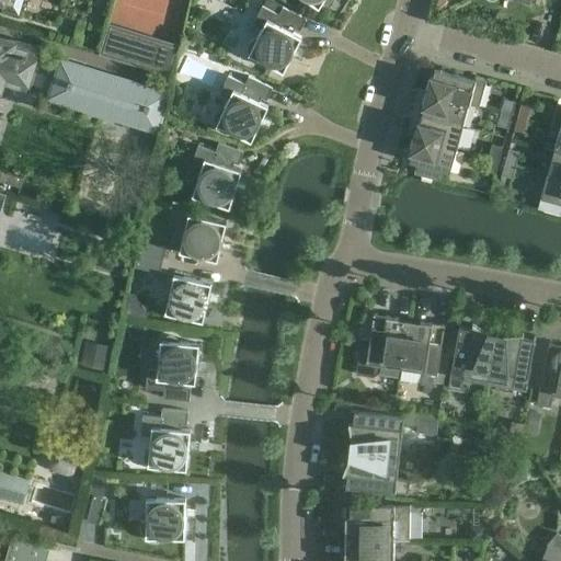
[(0,0),(0,2),(4,3),(2,10),(18,14),(22,0),(0,0)]
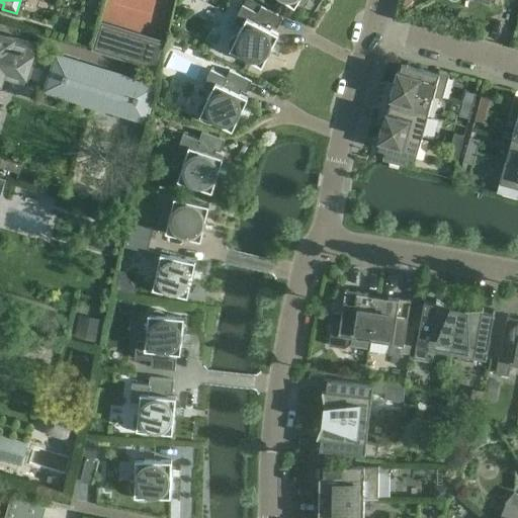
[(406,13),(425,0),(403,0),(400,12),(406,13)]
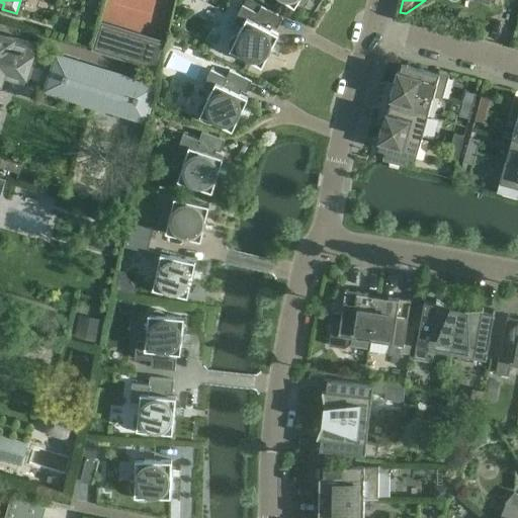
[(245,58),(261,66),(278,34),(269,29),(271,25),(276,28),(282,17),(260,6),(257,13),(242,5),(233,21),(242,26),(237,34),(234,35),(231,38),(229,41),(228,46),(229,50),(230,54),(233,57),(237,59),(241,59),(245,58)]
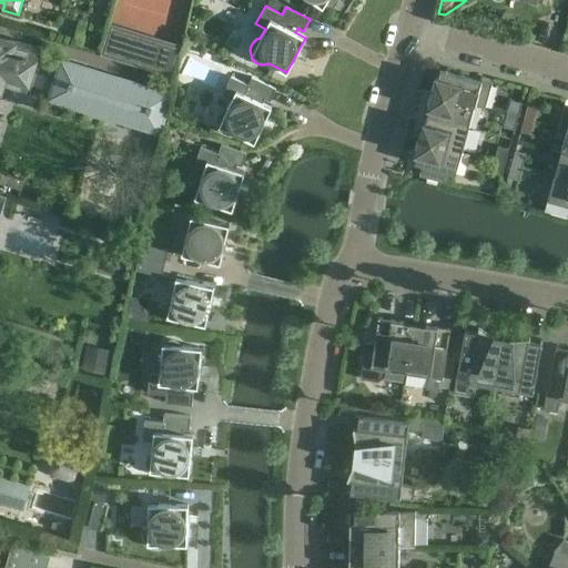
[(0,94),(4,83),(27,90),(40,49),(0,37),(0,94)]
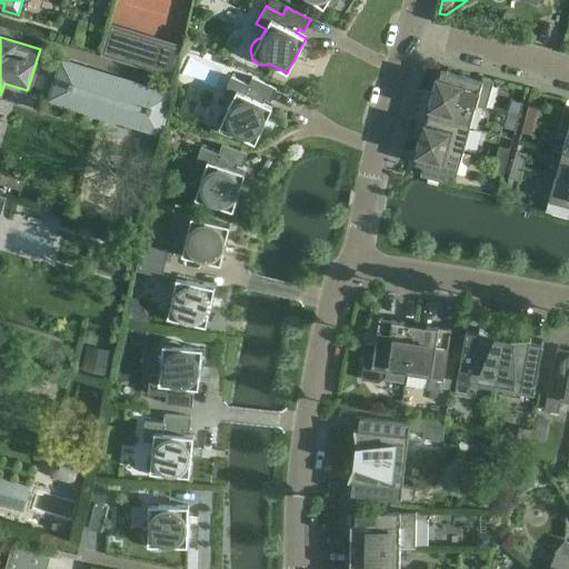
[(149,106),(153,93),(153,91),(77,68),(72,82),(70,81),(68,87),(70,88),(67,102),(142,126),(147,112),(150,112),(152,107),(149,106)]
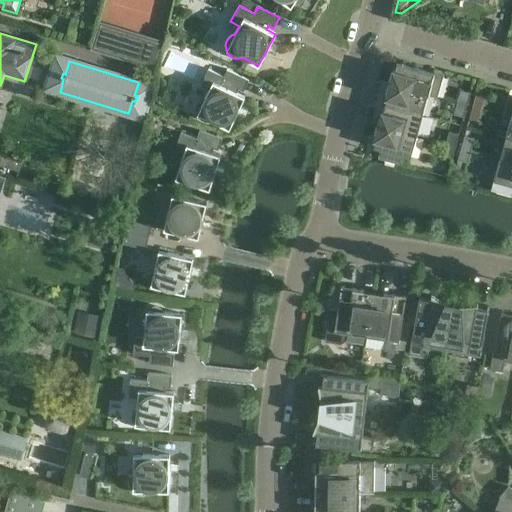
[(389,83),(428,94),(427,94),(437,97),(443,76),(433,74),(433,73),(398,63),(396,70),(392,69),(389,83)]
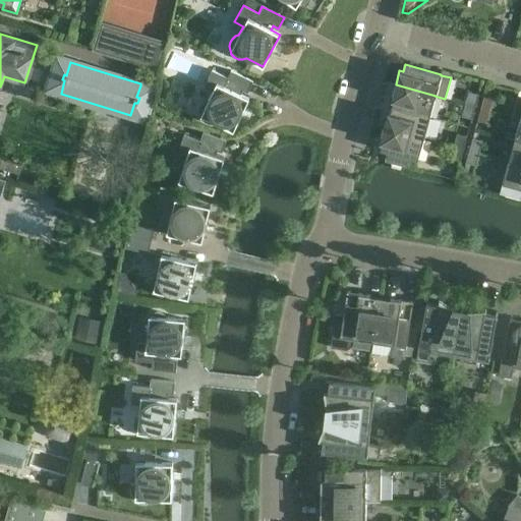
[(216,123),(233,131),(248,98),(240,95),(242,90),(247,93),(252,81),(230,70),(227,77),(212,70),(204,88),(212,92),(208,100),(205,101),(201,104),(199,108),(198,112),(199,116),(201,119),(205,122),(209,124),(213,124),(216,123)]
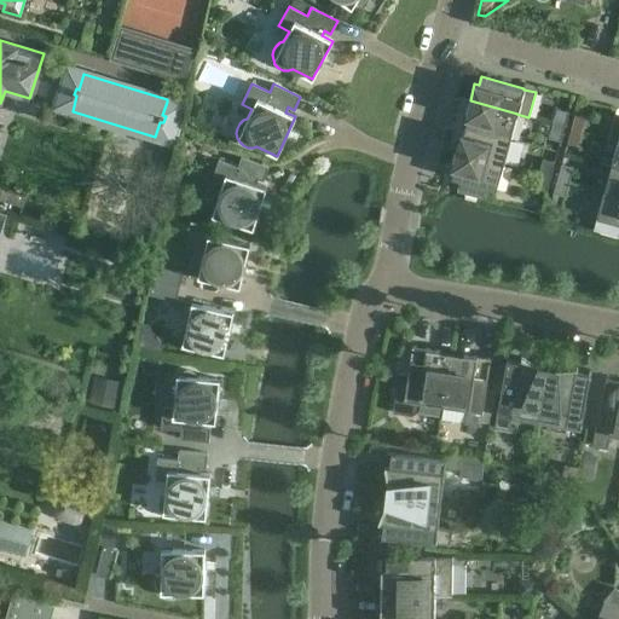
[(510,139),(516,114),(518,114),(470,100),(466,117),(469,119),(467,126),(466,126),(464,127),(510,139)]
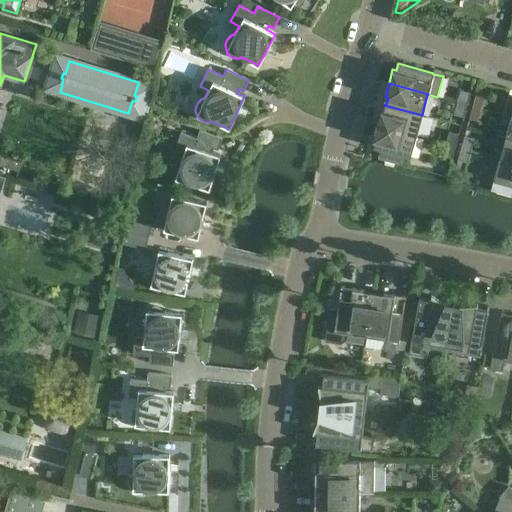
[(457,102),(466,105),(470,92),(460,90),(457,102)]
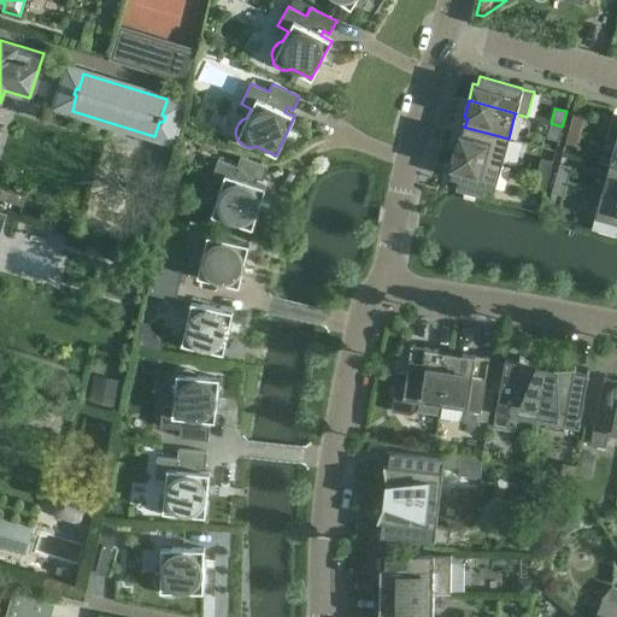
[(616,141),(616,140),(616,113),(613,112),(606,137),(616,141)]
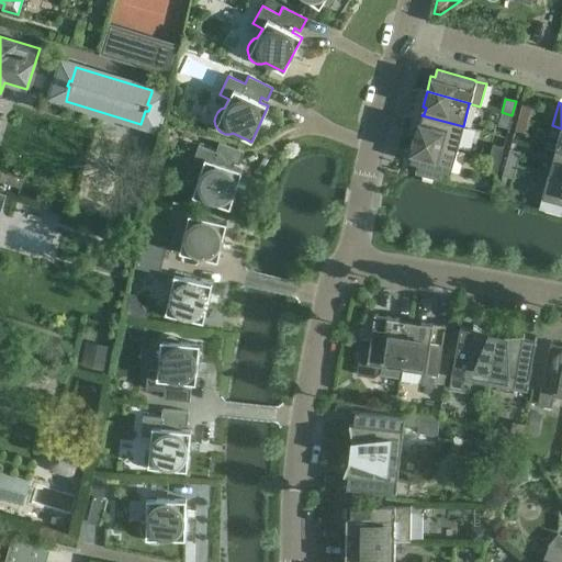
[(518,116),(529,120),(532,107),(521,103),(518,116)]
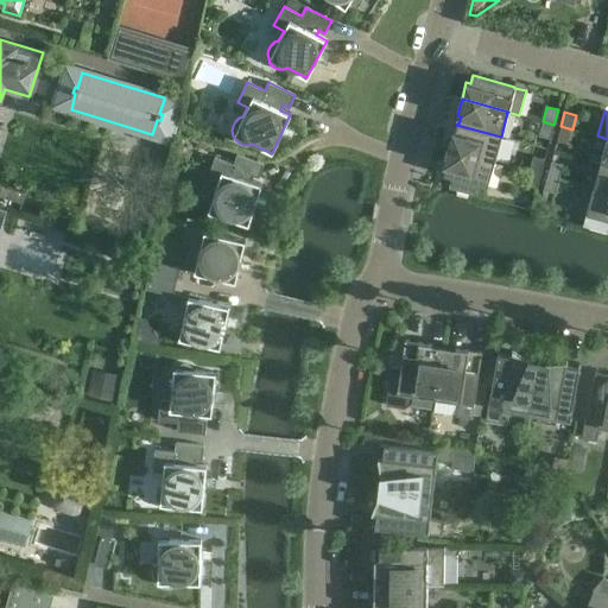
[(553,125),(543,121),(538,135),(550,139),(553,125)]
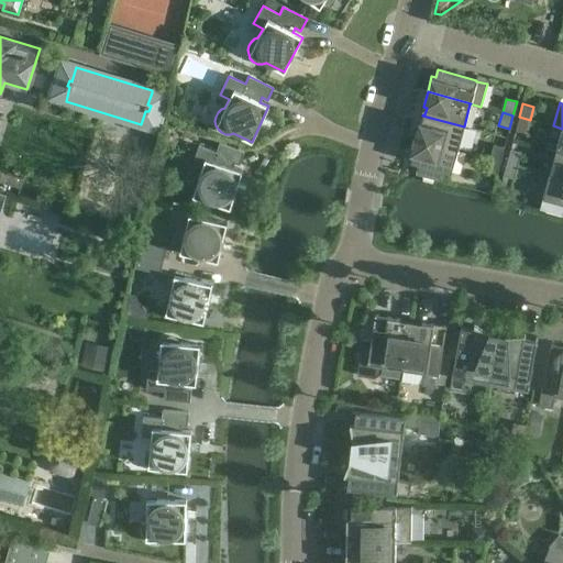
[(457,150),(464,127),(422,116),(424,117),(422,123),(419,122),(415,138),(457,150)]
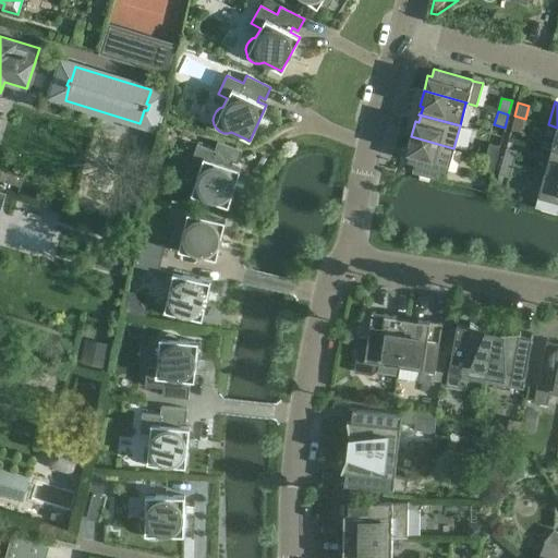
[(525,119),(514,116),(511,129),(521,132),(525,119)]
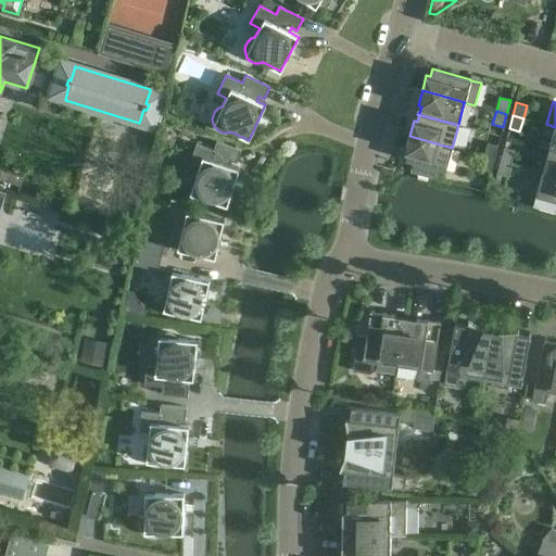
[(436,178),(438,168),(445,171),(452,148),(409,136),(405,151),(409,152),(407,160),(413,162),(409,172),(436,178)]
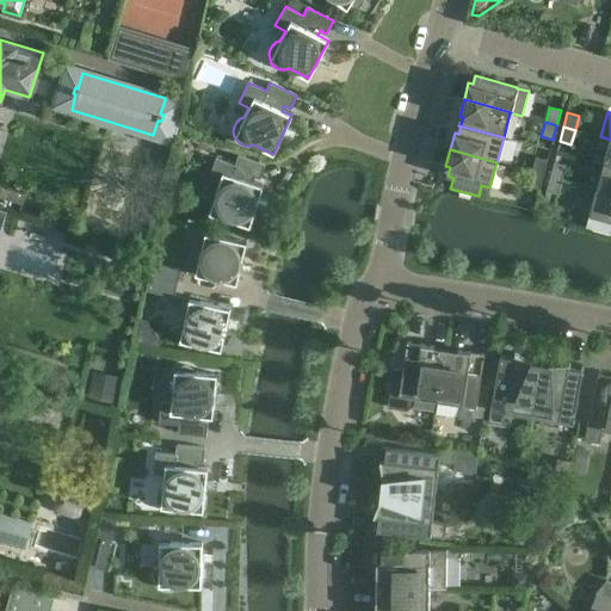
[(228,218),(250,226),(263,185),(252,181),(254,177),(260,179),(265,165),(238,156),(234,165),(215,158),(208,179),(218,183),(215,193),(211,196),(208,199),(207,204),(207,209),(208,213),(210,217),(215,220),(220,221),(224,221),(228,218)]
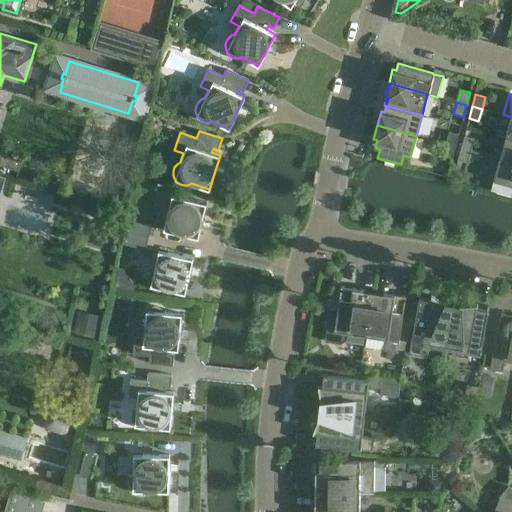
[(445,144),(455,146),(458,134),(448,132),(445,144)]
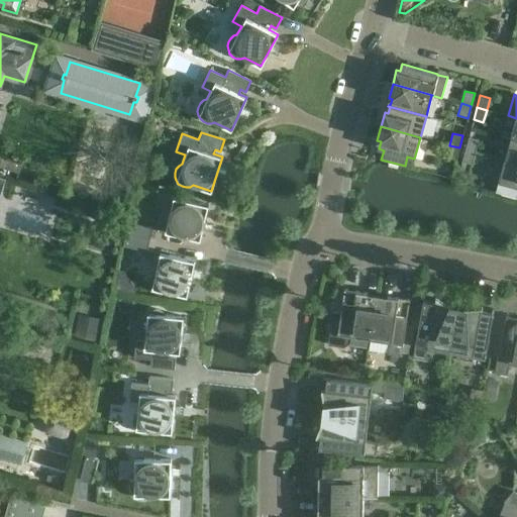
[(464,149),(475,152),(478,139),(469,137),(464,149)]
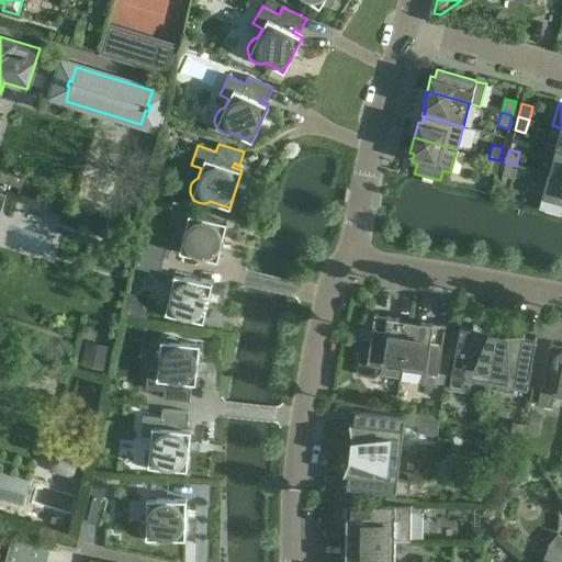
[(561,153),(554,152),(548,175),(561,178),(561,153)]
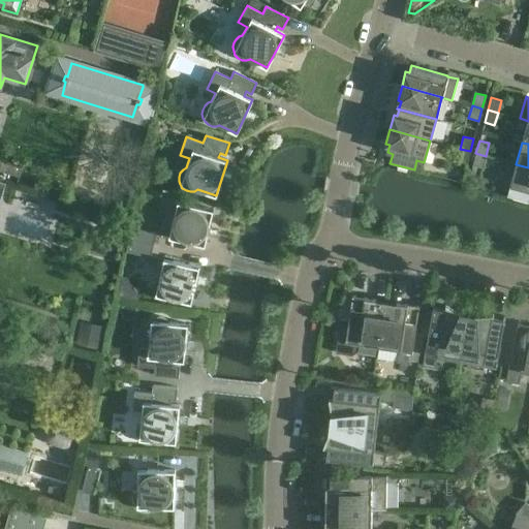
[(470,151),(460,149),(457,161),(466,164),(470,151)]
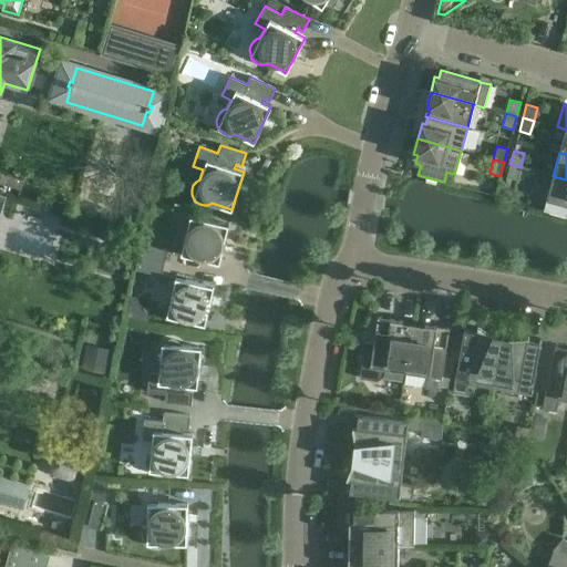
[(521,167),(509,164),(506,177),(517,181),(521,167)]
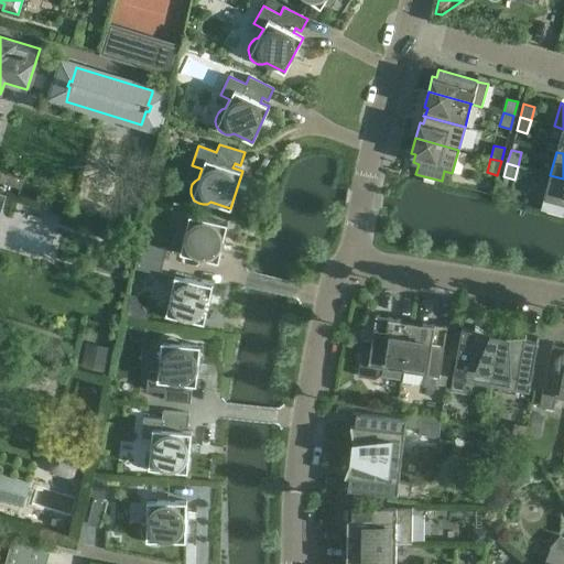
[(563,179),(550,175),(541,209),(563,215),(563,179)]
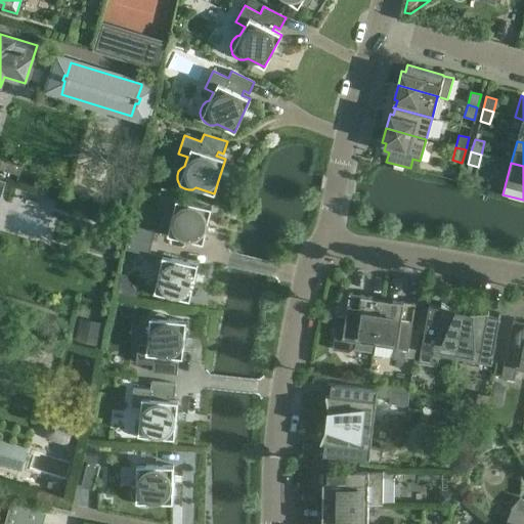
[(211,208),(192,203),(190,200),(186,198),(183,197),(179,197),(175,199),(172,201),(170,205),(169,209),(170,213),(171,216),(167,234),(203,243),(211,208)]
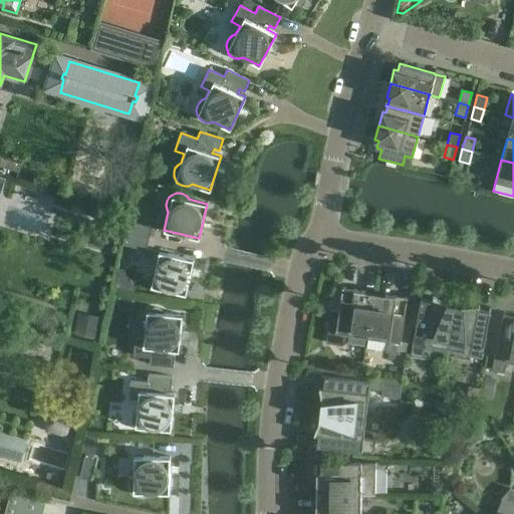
[(125,232),(149,238),(152,226),(127,221),(125,232)]
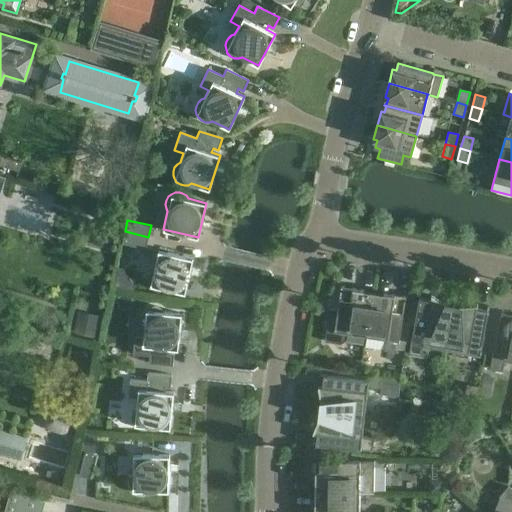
[(148,237),(125,231),(122,243),(145,249),(148,237)]
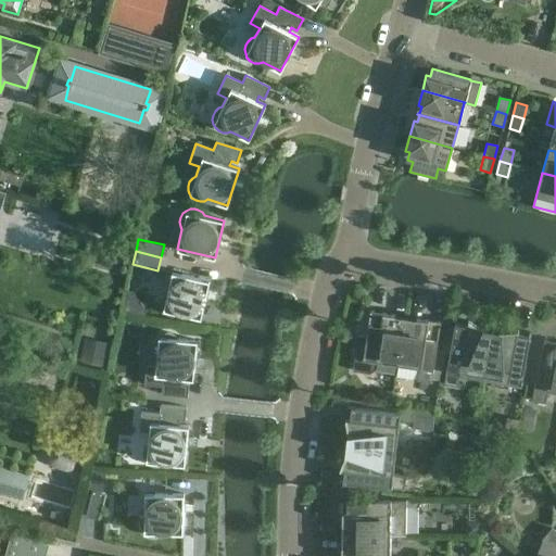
[(313,257),(311,257),(305,256),(304,264),(311,266),(313,257)]
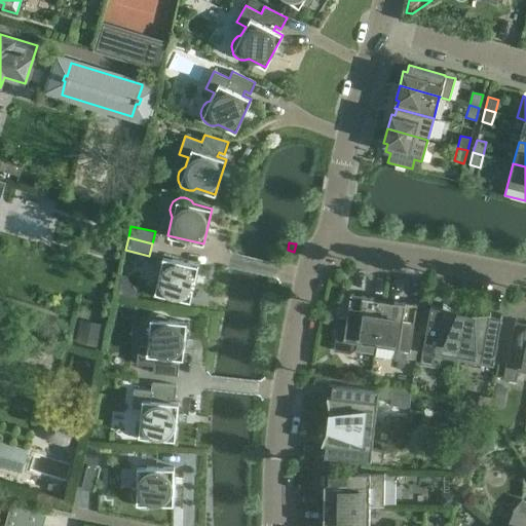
[(172,297),(190,301),(198,265),(162,257),(158,275),(155,278),(153,282),(152,286),(152,290),(154,294),(156,297),(160,299),(164,299),(168,299),(172,297)]
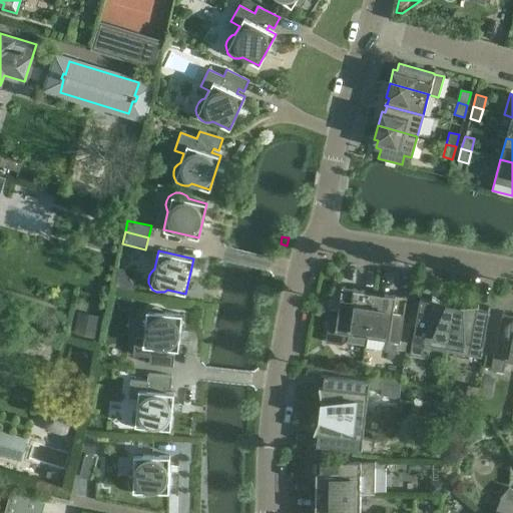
[(368,337),(374,293),(364,292),(364,291),(342,287),(338,312),(330,310),(325,343),(341,345),(346,341),(347,333),(368,337)]
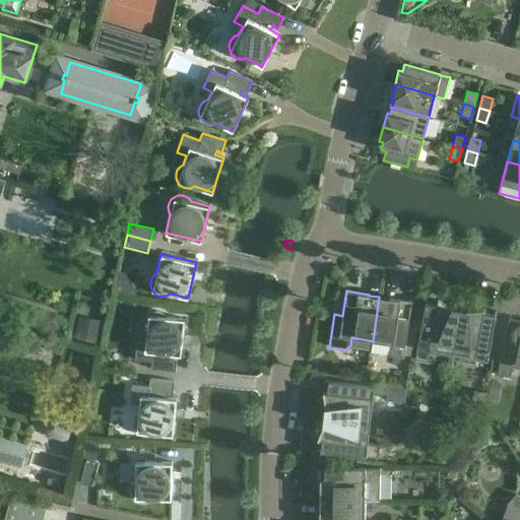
[(379,297),(373,341),(392,343),(390,355),(403,358),(412,301),(389,298),(389,299),(379,297)]
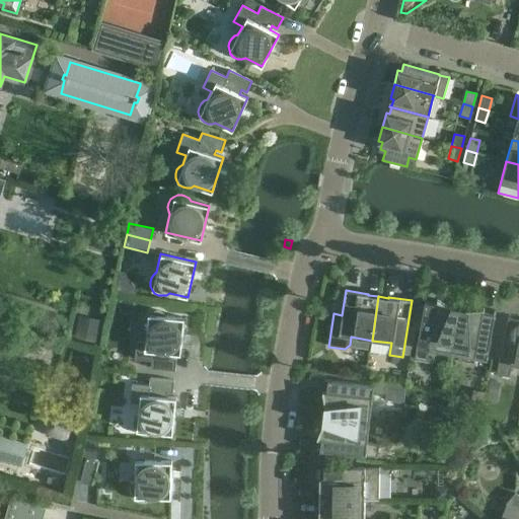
[(451,354),(459,307),(458,310),(452,309),(453,307),(437,300),(437,301),(436,304),(426,302),(427,298),(425,298),(415,359),(428,362),(430,350),(451,354)]
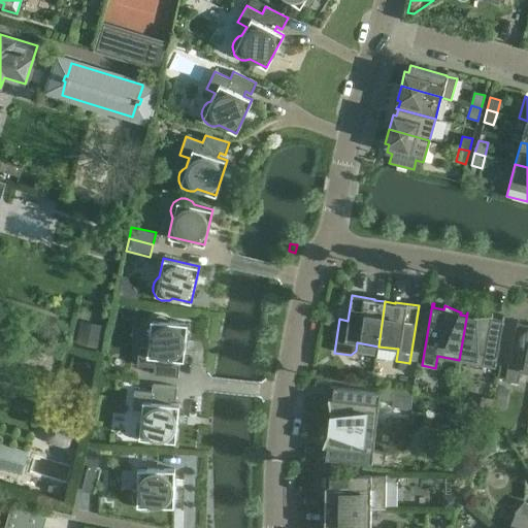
[(467,312),(459,360),(495,366),(504,316),(502,316),(502,320),(491,318),(492,315),(492,314),(474,315),(474,317),(468,316),(468,312),(467,312)]
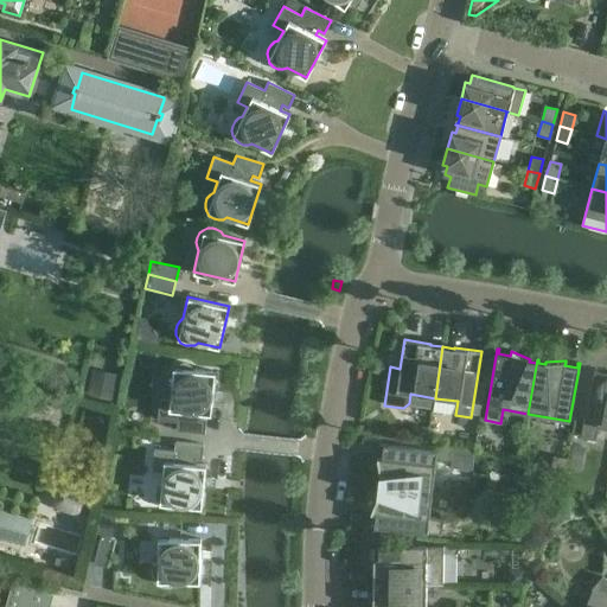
[(177,422),(176,430),(205,434),(206,414),(211,414),(216,372),(193,370),(191,366),(186,364),(181,364),(177,364),(173,366),(170,370),(167,375),(167,379),(168,384),(171,388),(171,398),(159,397),(157,420),(177,422)]
